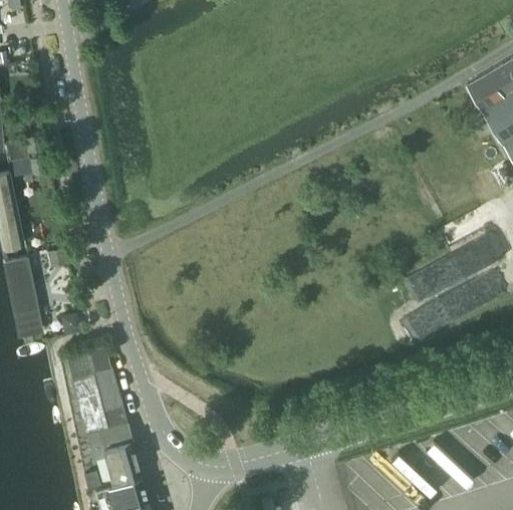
[(0,0),(0,2),(13,1),(14,12),(20,11),(18,0),(0,0)]
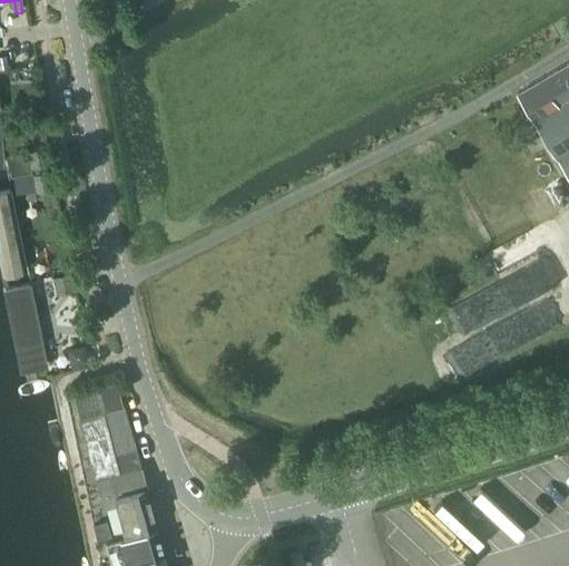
[(568,66),(519,97),(557,164),(568,156),(568,66)]
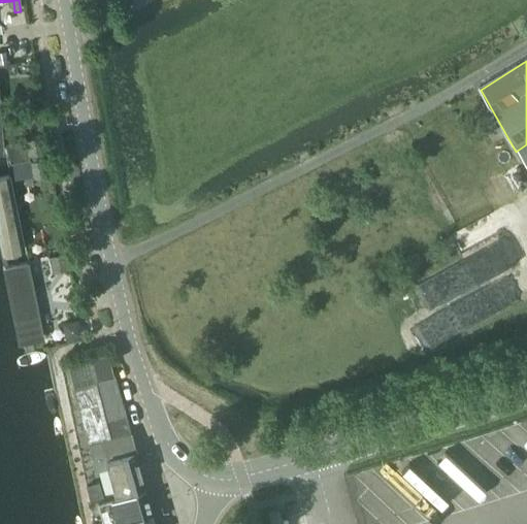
[(30,160),(46,157),(43,140),(27,143),(30,160)]
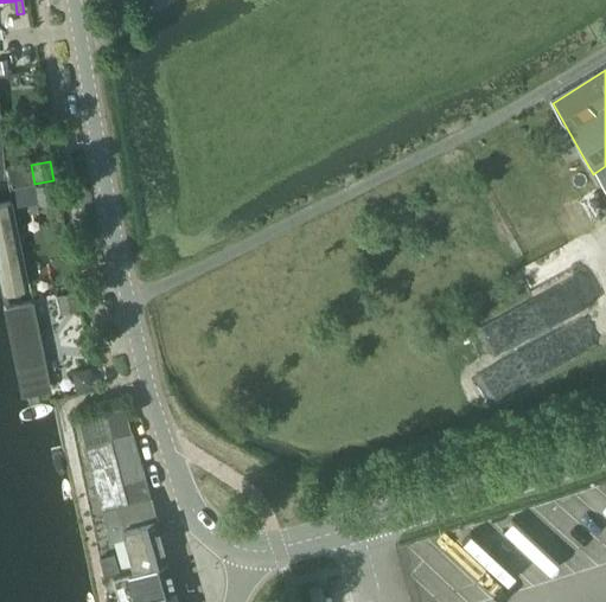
[(605,166),(593,174),(605,194),(605,166)]
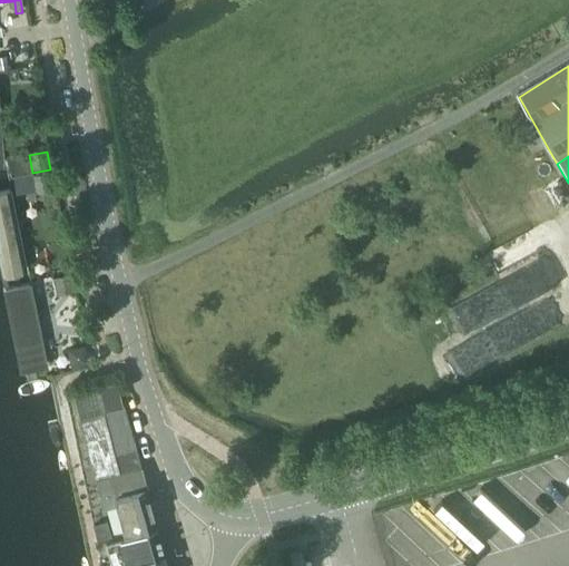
[(38,197),(56,194),(52,176),(35,179),(38,197)]
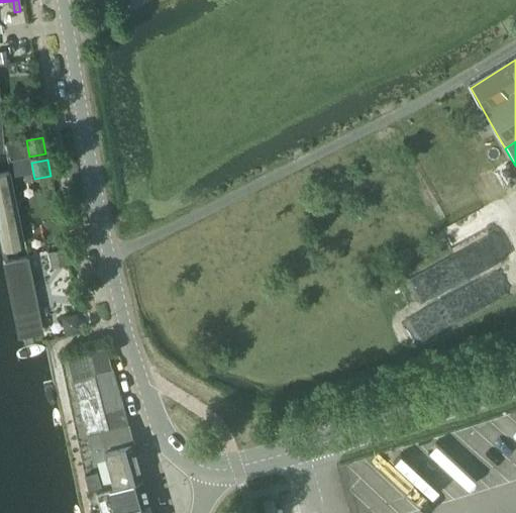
[(0,244),(2,254),(25,250),(11,176),(0,178),(0,244)]
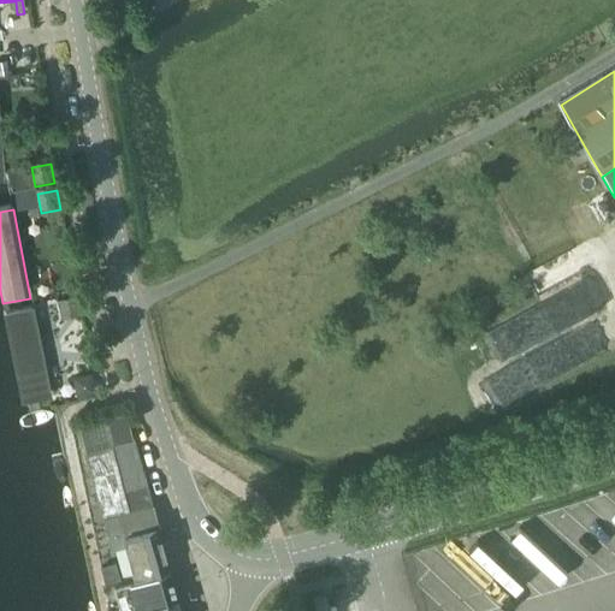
[(63,322),(82,319),(77,300),(58,304),(63,322)]
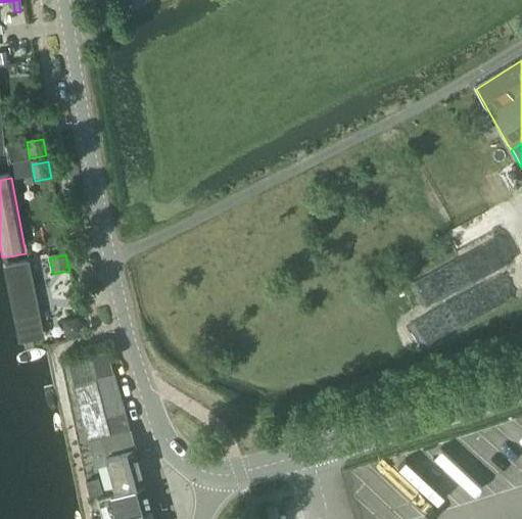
[(19,345),(44,340),(28,265),(4,270),(19,345)]
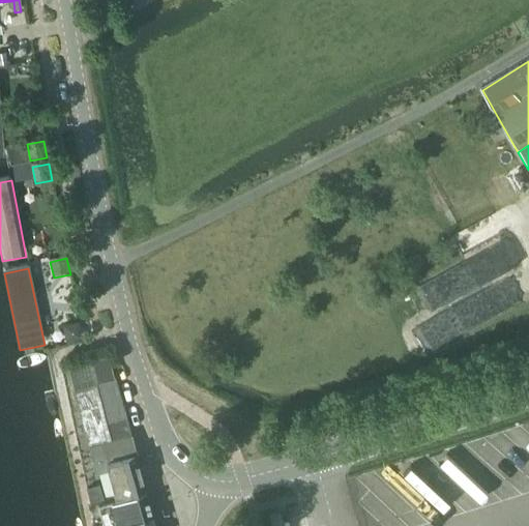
[(110,358),(69,370),(96,476),(108,473),(115,500),(147,491),(133,438),(131,438),(110,358)]
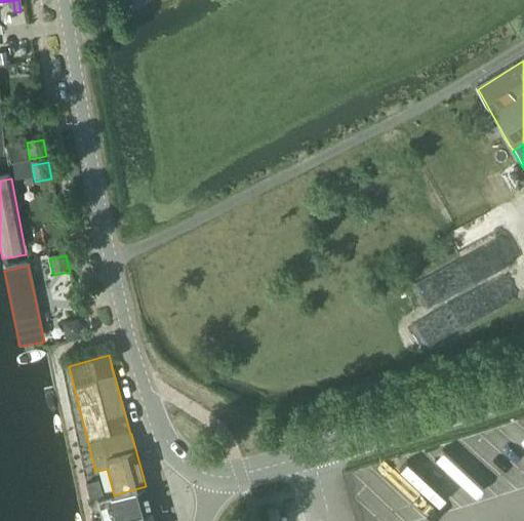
[(118,520),(153,510),(148,490),(98,504),(104,520),(118,520)]
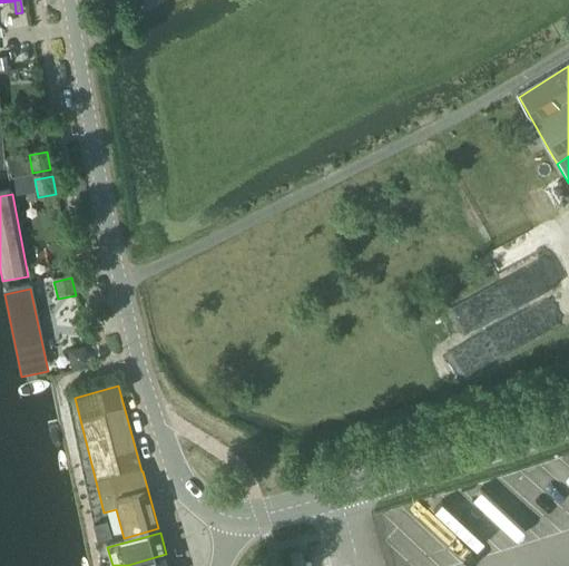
[(169,565),(166,554),(128,565),(169,565)]
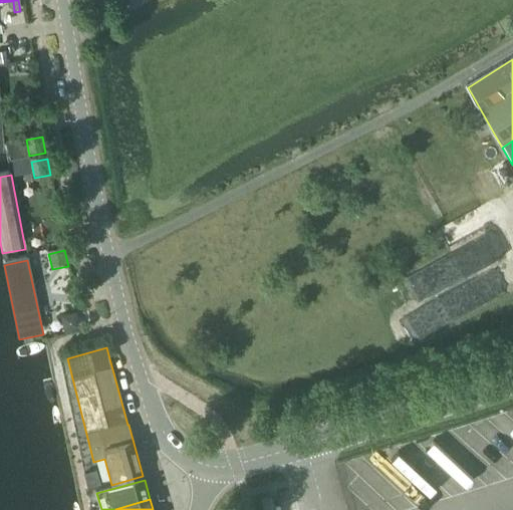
[(271,500),(261,503),(262,509),(275,509),(273,500),(271,500)]
